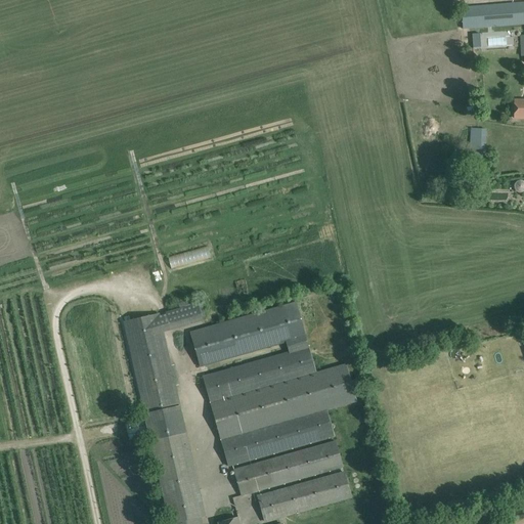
[(463,29),(523,24),(523,2),(461,8),(463,29)]
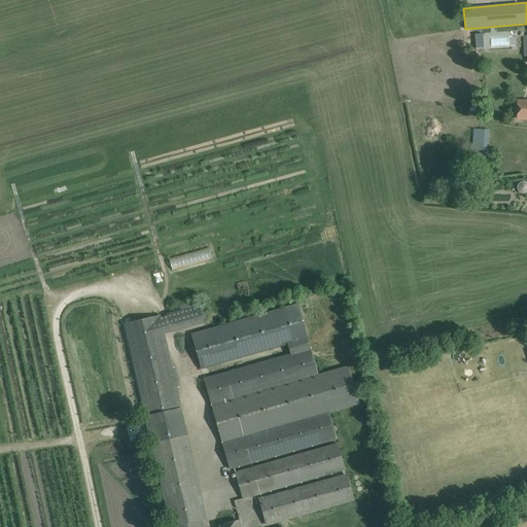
[(517,118),(526,118),(526,101),(518,101),(517,118)]
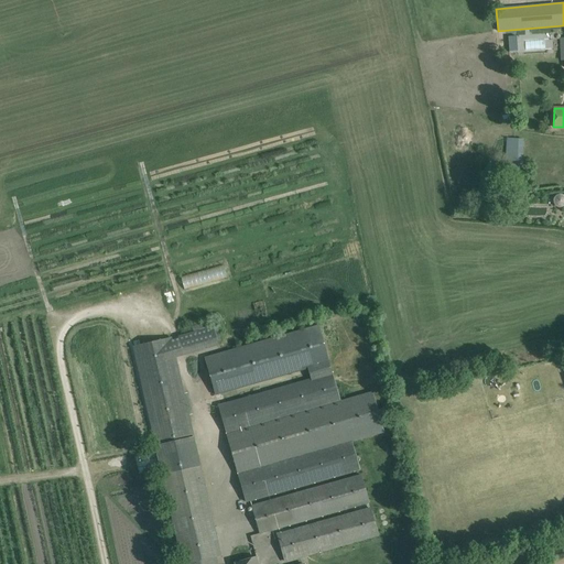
[(507,138),(506,164),(505,177),(519,179),(520,165),(517,164),(518,139),(507,138)]
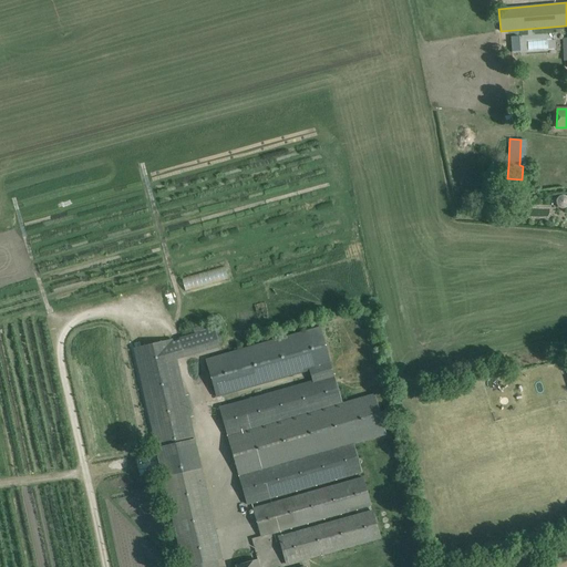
[(309,371),(311,381),(219,408),(227,436),(342,404),(342,402),(333,374),(331,364),(320,327),(205,360),(216,398),(309,371)]
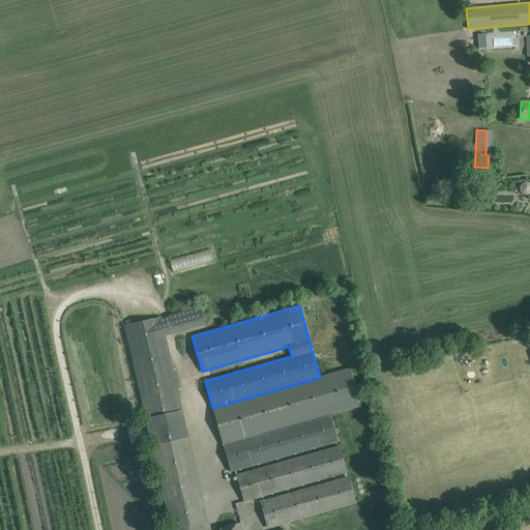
[(125,326),(148,428),(171,529),(204,529),(203,523),(207,522),(164,334),(204,322),(200,306),(167,316),(160,318),(125,326)]
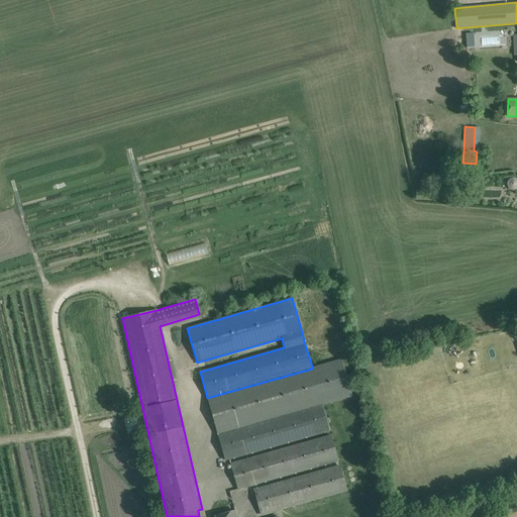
[(312,369),(207,398),(209,406),(225,460),(330,430),(322,405),(352,396),(341,358),(312,367),(312,369)]
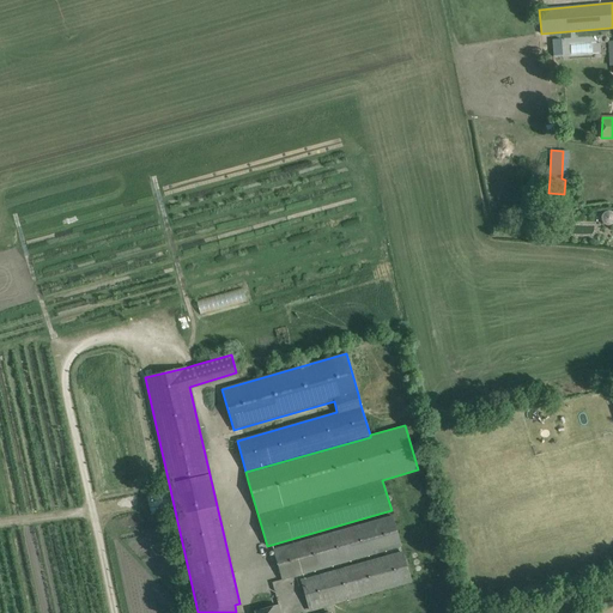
[(401,546),(393,516),(274,550),(283,580),(401,546)]
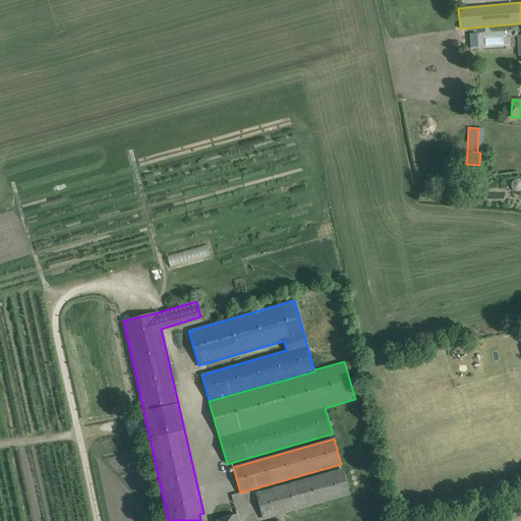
[(256,495),(259,508),(263,518),(330,500),(349,494),(342,470),(256,495)]
